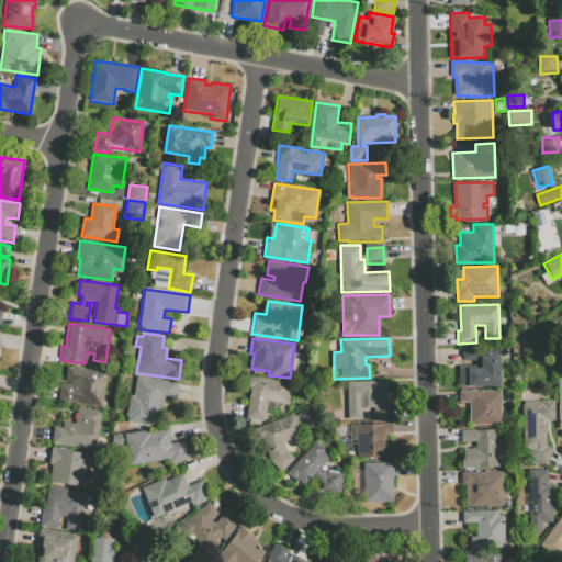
[(499,357),(501,385),(459,386),(459,367),(480,366),(480,357),(499,357)]
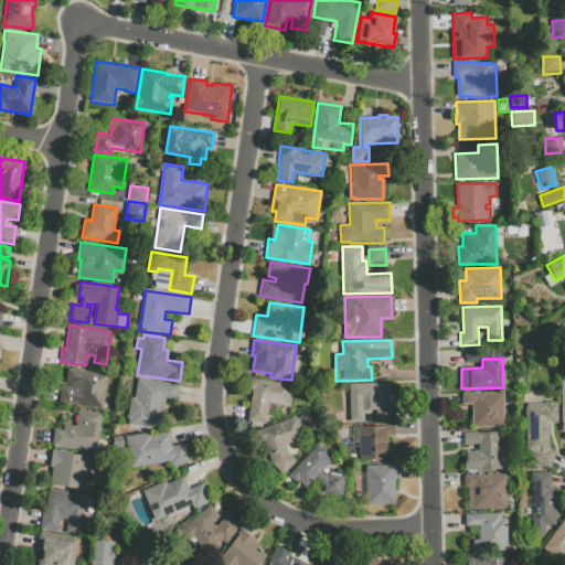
[(57,402),(103,408),(108,373),(67,366),(65,382),(70,383),(70,387),(60,385),(57,402)]
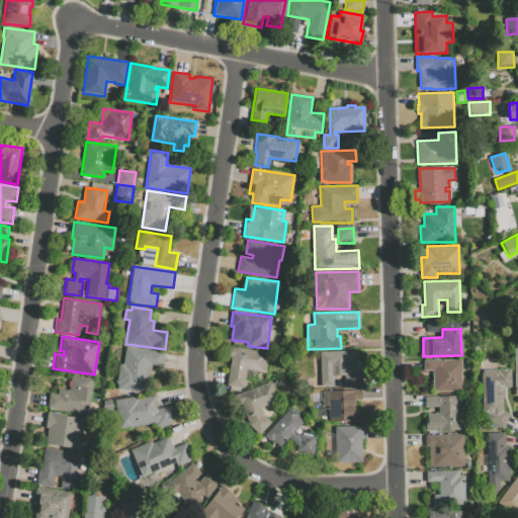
[(226,346),(266,352),(264,371),(246,369),(244,389),(227,386),(230,357),(225,356),(226,346)]
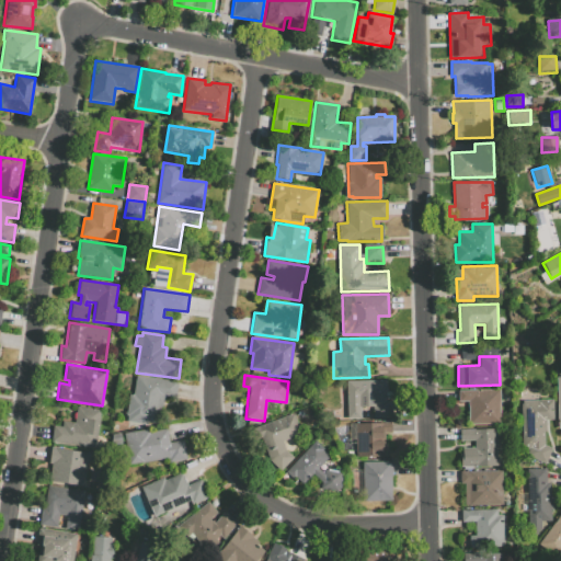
[(137,376),(176,381),(174,397),(161,396),(158,423),(146,422),(146,424),(127,422),(127,415),(126,415),(127,410),(129,395),(130,395),(134,396),(137,376)]
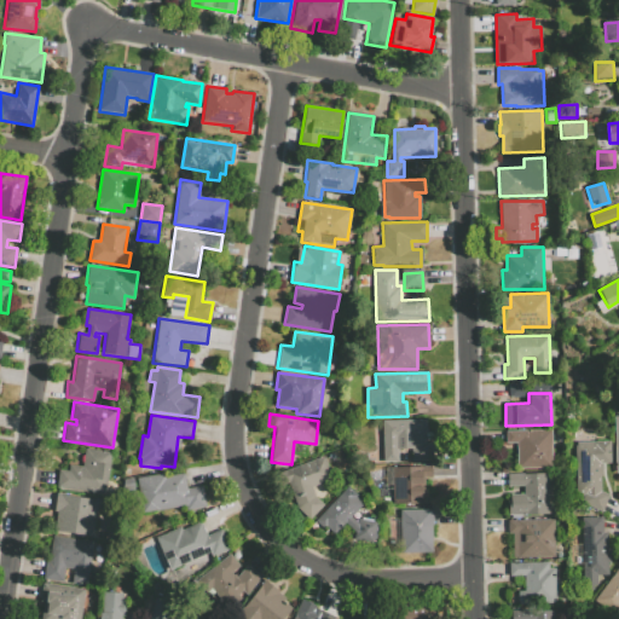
[(382,421),(426,420),(427,444),(431,444),(431,458),(428,458),(428,462),(412,462),(411,450),(398,450),(398,463),(383,463),(382,421)]
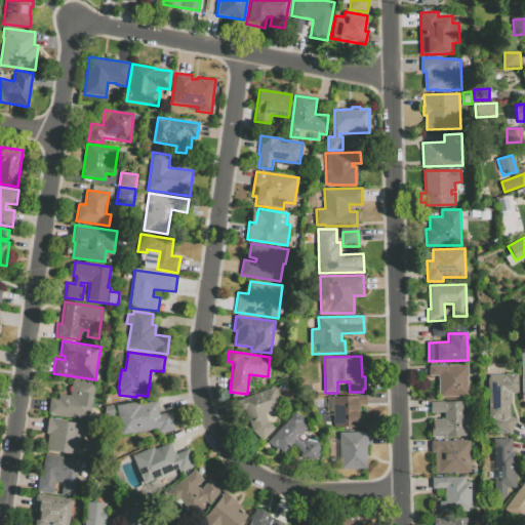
[(468,364),(469,396),(438,398),(438,375),(429,375),(429,365),(468,364)]
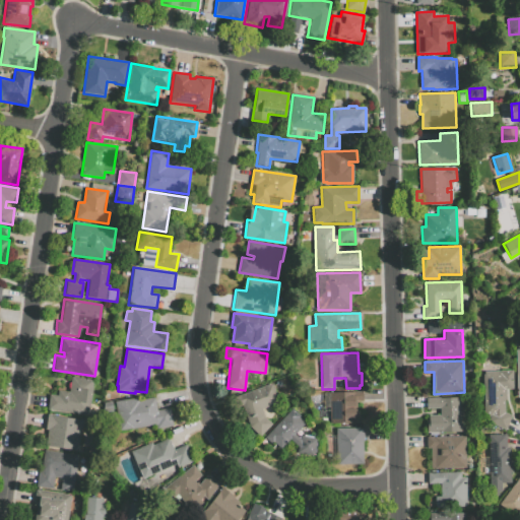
[(500,371),(482,371),(483,413),(488,418),(488,423),(506,431),(511,415),(504,412),(504,400),(507,400),(506,389),(513,389),(512,370),(500,371)]
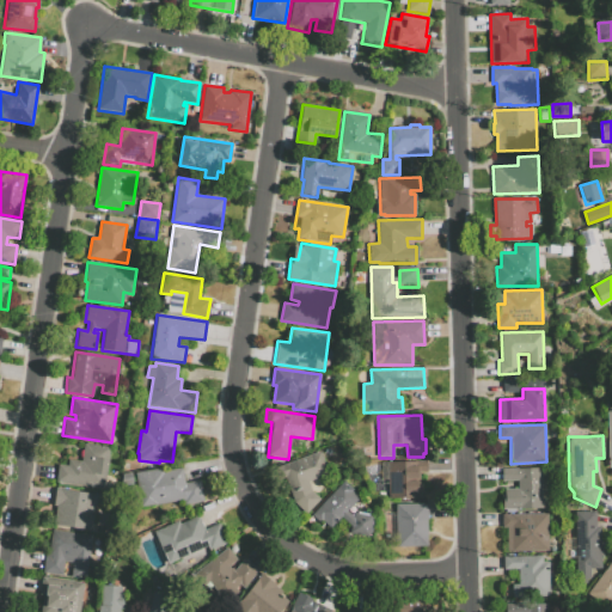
[(54,482),(104,489),(110,447),(84,444),(81,460),(68,459),(67,465),(56,464),(54,482)]
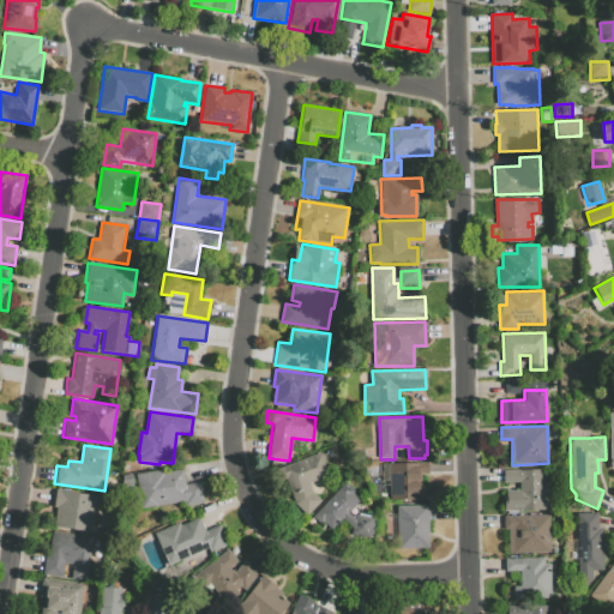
[(321,452),(330,475),(309,483),(313,493),(321,500),(308,516),(295,504),(286,479),(278,481),(274,470),(321,452)]
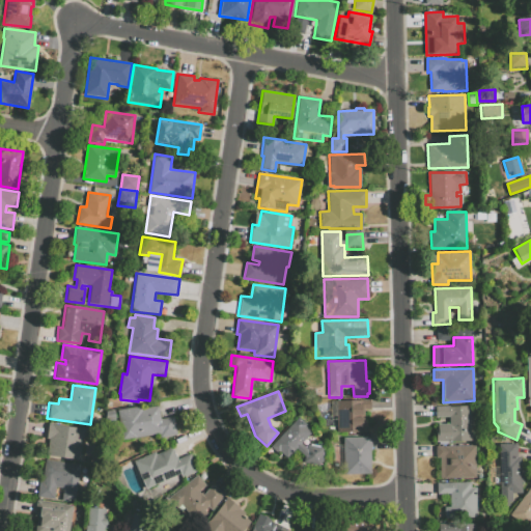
[(331,400),(332,432),(362,431),(364,431),(363,409),(370,409),(370,399),(331,400)]
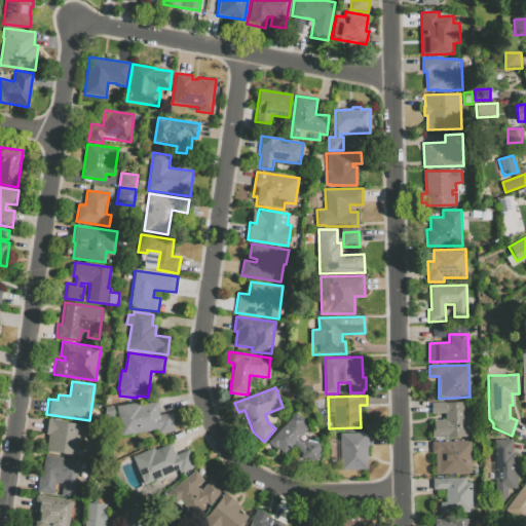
[(117,406),(140,402),(141,404),(156,402),(158,415),(173,413),(176,430),(156,434),(156,429),(121,436),(117,406)]
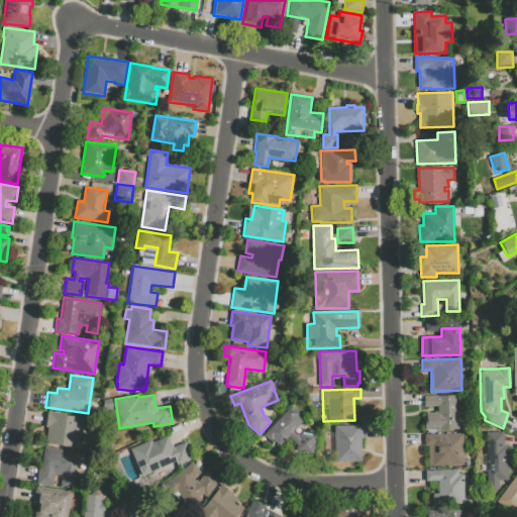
[(424,396),(457,396),(457,422),(462,422),(462,429),(424,430),(424,418),(426,418),(426,413),(437,412),(437,406),(424,406),(424,396)]
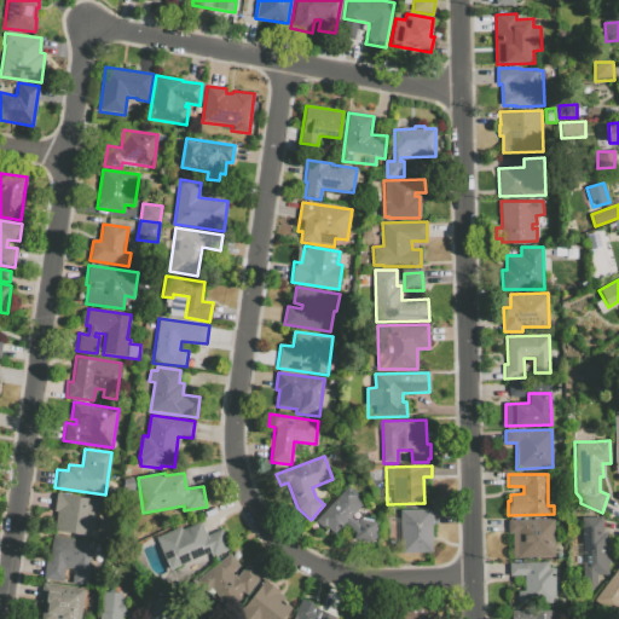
[(347,486),(358,495),(356,498),(363,504),(352,518),(357,522),(357,519),(377,521),(375,542),(353,539),(354,536),(353,536),(342,526),(334,536),(328,530),(325,532),(314,522),(347,486)]
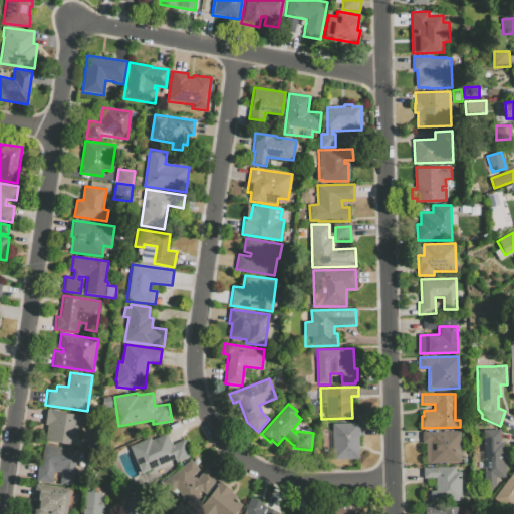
[(45,441),(76,445),(81,415),(46,410),(44,424),(47,425),(45,441)]
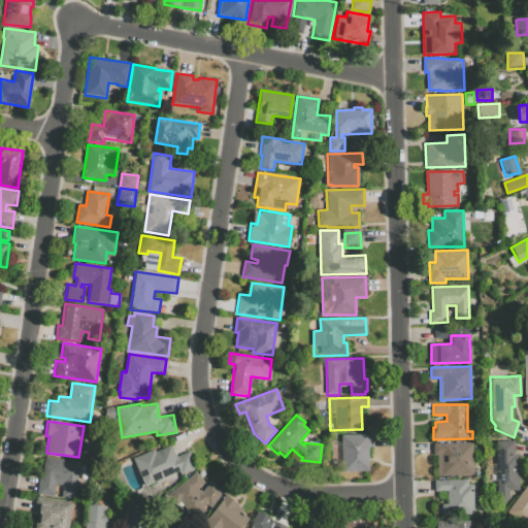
[(340,435),(368,434),(369,471),(341,471),(340,435)]
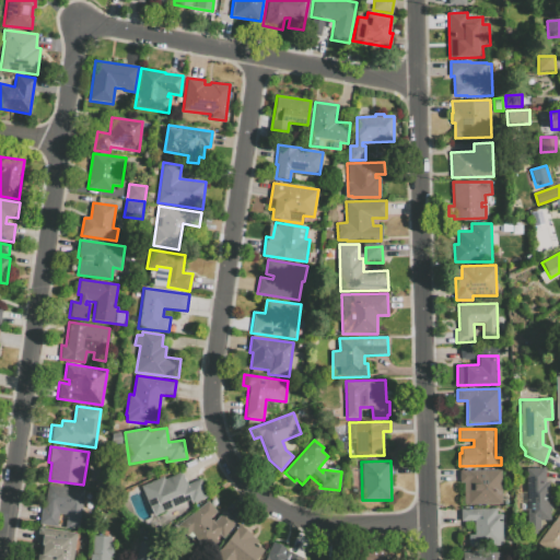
[(525,467),(527,535),(537,534),(537,531),(540,531),(540,521),(550,521),(550,510),(552,510),(552,494),(550,494),(549,481),(545,481),(545,467),(525,467)]
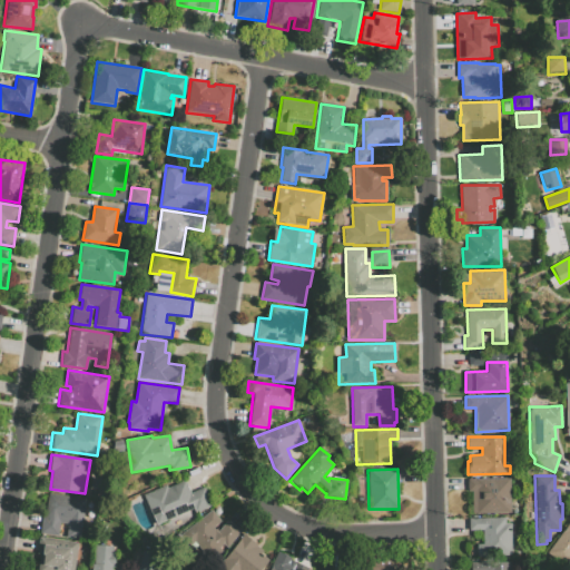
[(467,480),(509,479),(510,513),(472,514),(471,491),(467,492),(467,480)]
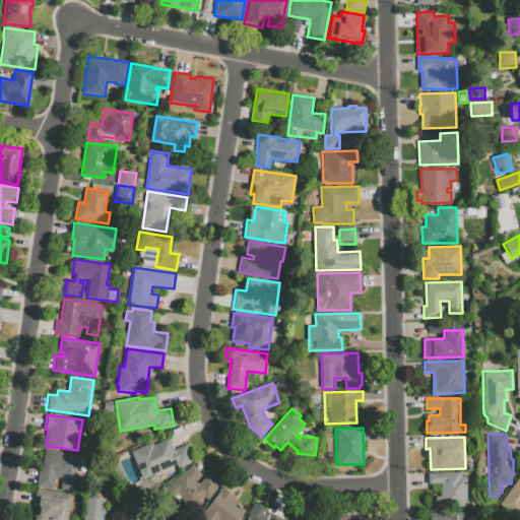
[(186,445),(194,461),(180,467),(178,463),(144,478),(131,452),(151,443),(153,445),(168,438),(174,450),(186,445)]
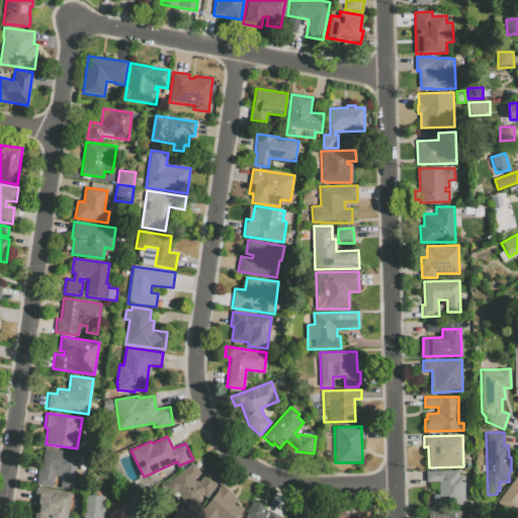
[(73,490),(78,452),(44,448),(40,470),(38,470),(36,486),(53,488),(54,476),(60,476),(59,488),(73,490)]
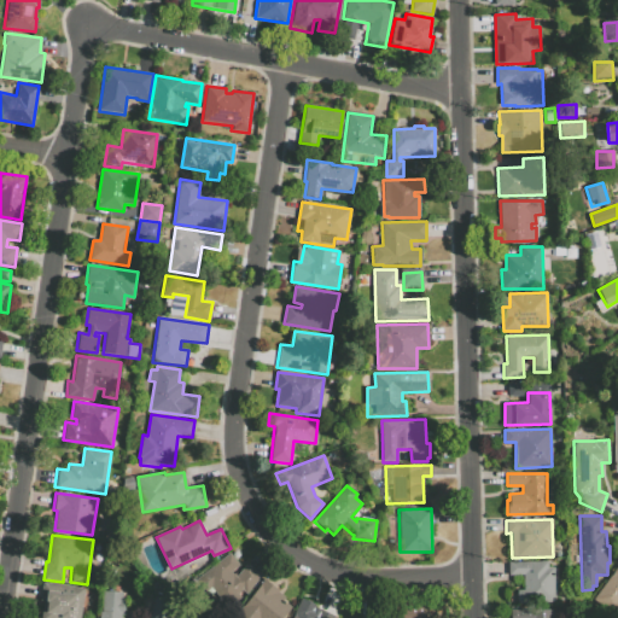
[(229,553),(196,579),(222,612),(246,594),(262,576),(246,564),(237,577),(232,571),(239,565),(229,553)]
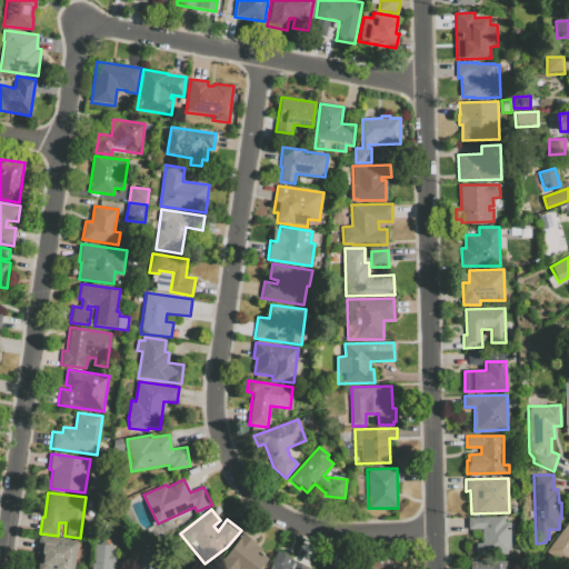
[(467,517),(505,516),(505,522),(509,521),(510,555),(475,556),(475,542),(481,542),(481,528),(468,529),(467,517)]
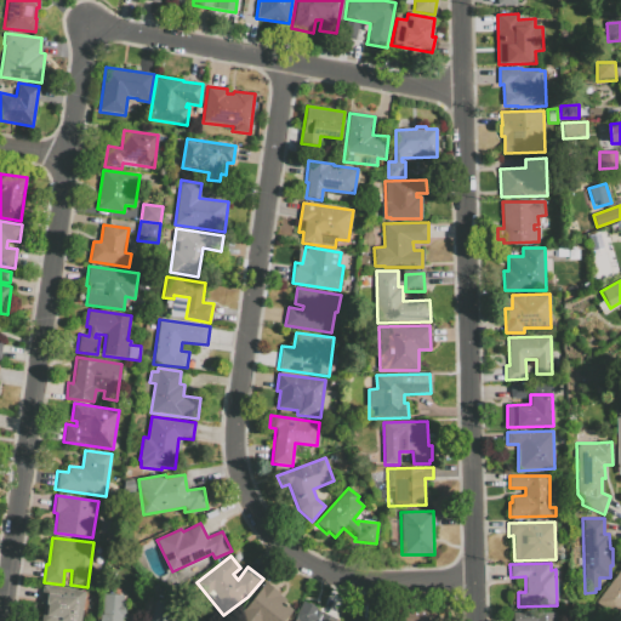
[(620,568),(620,613),(616,620),(594,604),(620,568)]
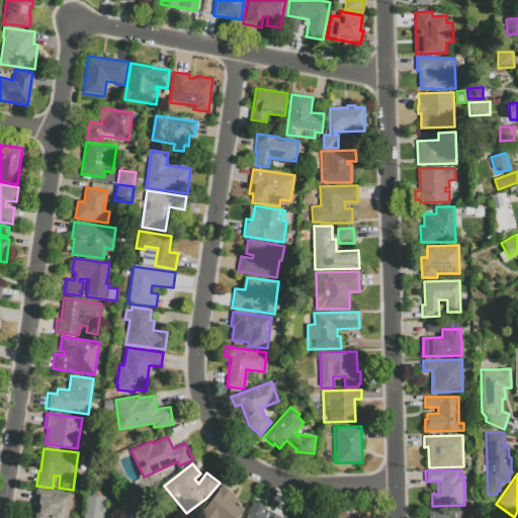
[(223,487),(239,501),(237,504),(245,511),(238,517),(199,517),(197,516),(223,487)]
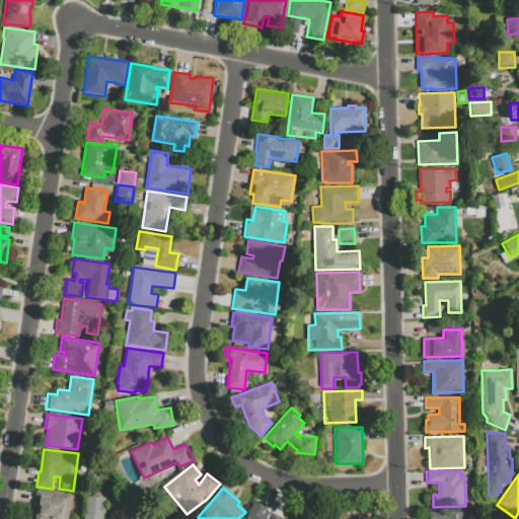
[(34,518),(67,518),(71,493),(36,489),(34,504),(36,504),(34,518)]
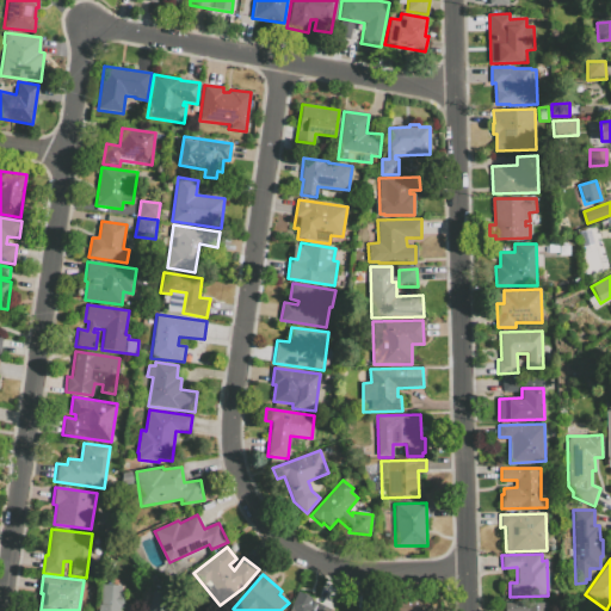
[(102,584),(123,585),(123,608),(119,608),(119,610),(97,610),(98,604),(100,604),(102,584)]
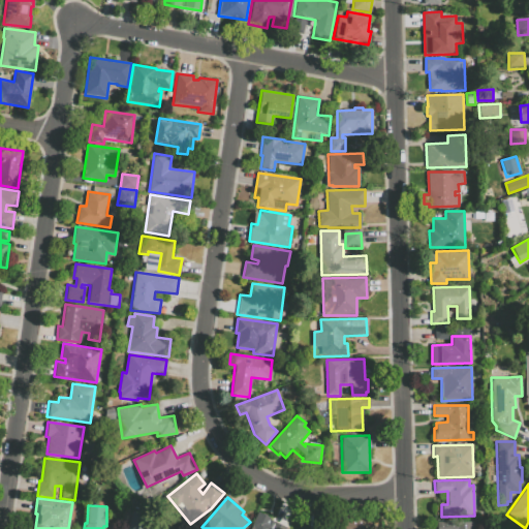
[(129,528),(133,509),(159,515),(156,528),(129,528)]
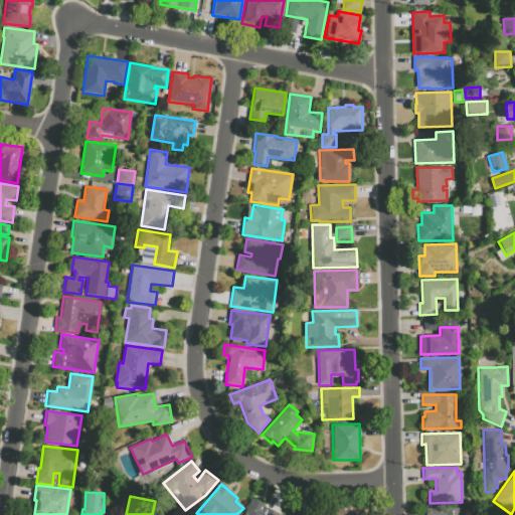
[(262,514),(264,511),(260,509),(262,504),(249,499),(242,514),(262,514)]
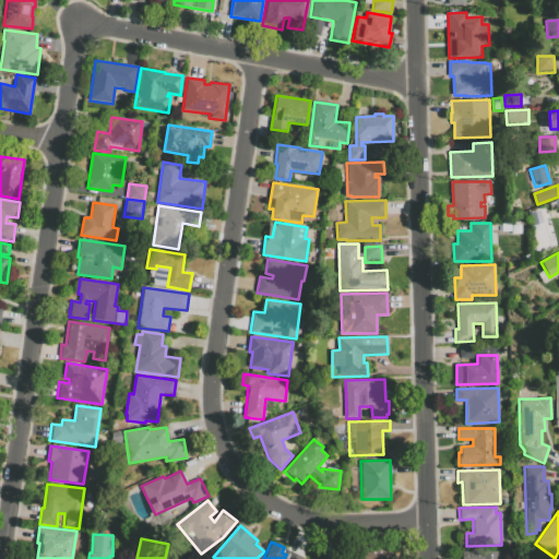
[(345,558),(384,558),(384,548),(345,548),(345,558)]
